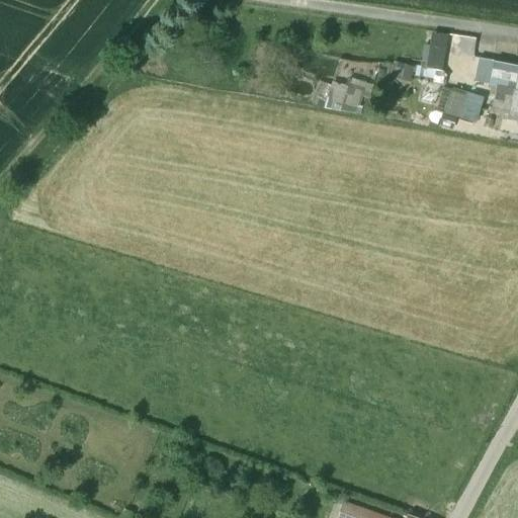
[(418,66),(440,70),(446,33),(430,30),(424,66),(403,63),(400,80),(415,82),(418,66)]
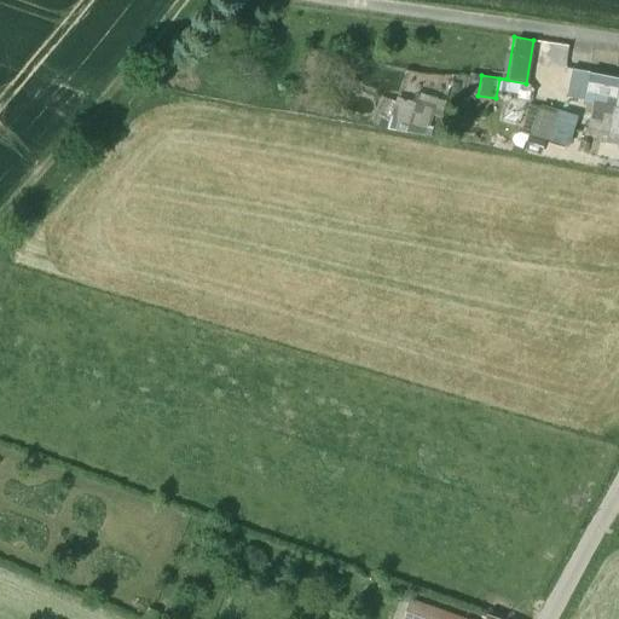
[(618,79),(590,73),(584,103),(593,104),(588,125),(609,128),(608,136),(618,137),(618,79)]
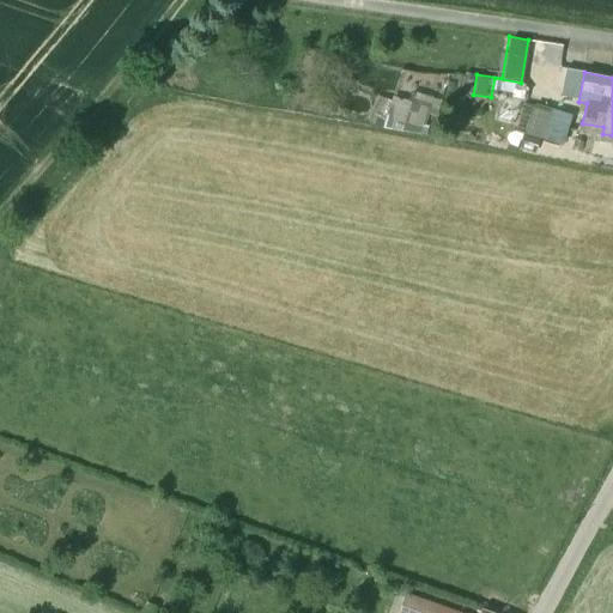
[(375,95),(369,122),(382,125),(389,98),(375,95)]
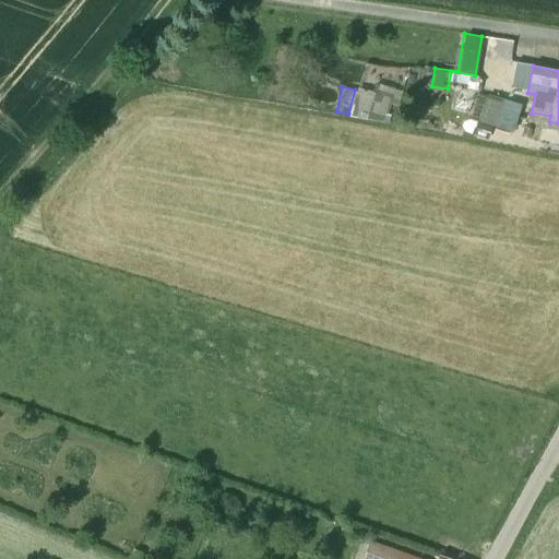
[(382,122),(389,98),(357,90),(351,114),(382,122)]
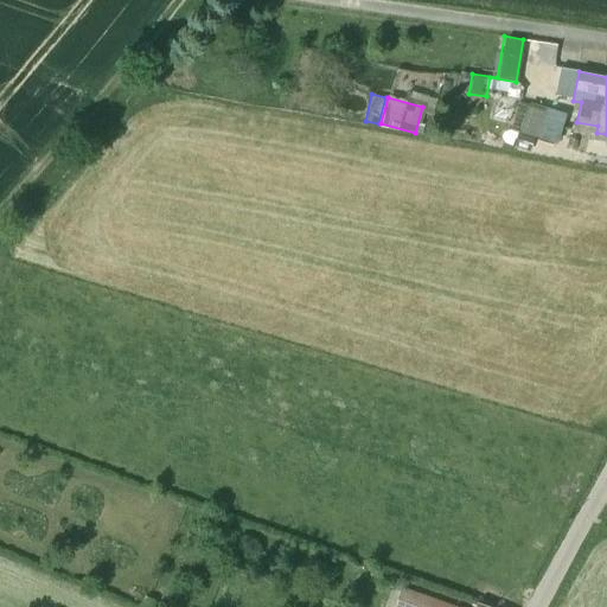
[(557,140),(564,114),(519,102),(512,127),(557,140)]
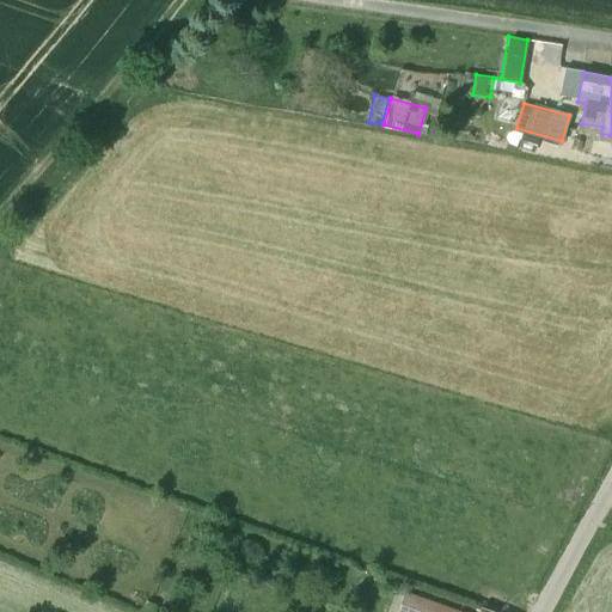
[(493,611),(482,609),(479,611),(450,611),(405,595),(398,611),(493,611)]
